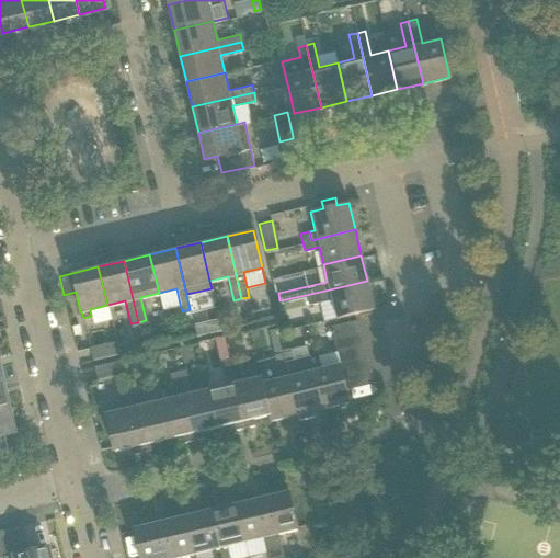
[(367,281),(306,295),(307,303),(331,297),(335,316),(373,307),(367,281)]
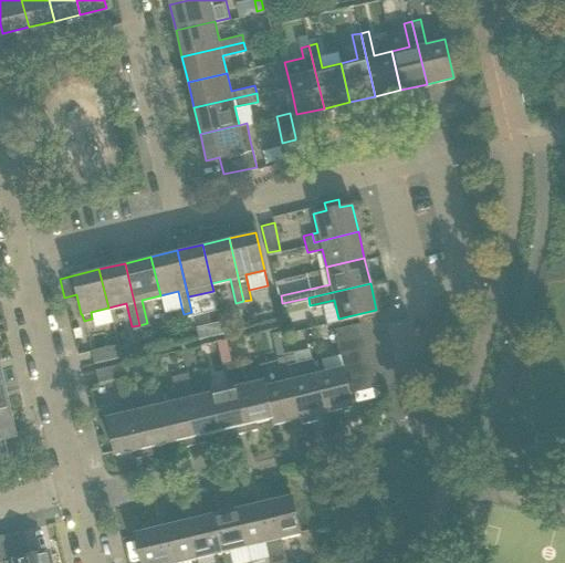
[(178,291),(160,295),(164,311),(181,306),(178,291)]
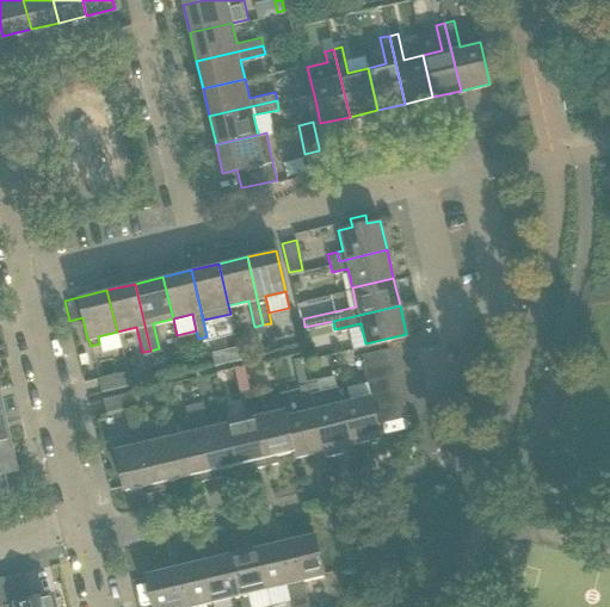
[(238,346),(220,350),(223,360),(240,357),(238,346)]
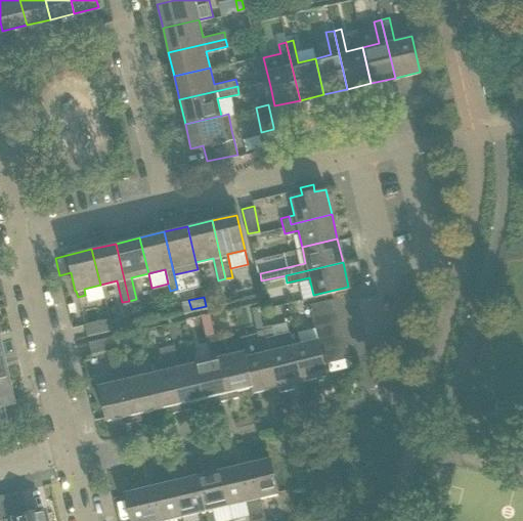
[(333,297),(308,303),(311,314),(335,309),(333,297)]
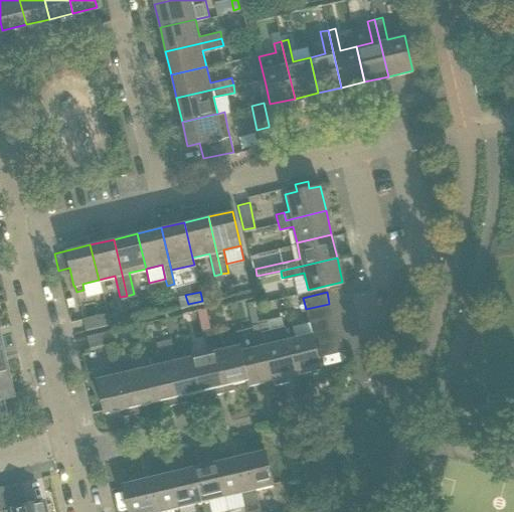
[(185,295),(178,297),(180,306),(188,304),(185,295)]
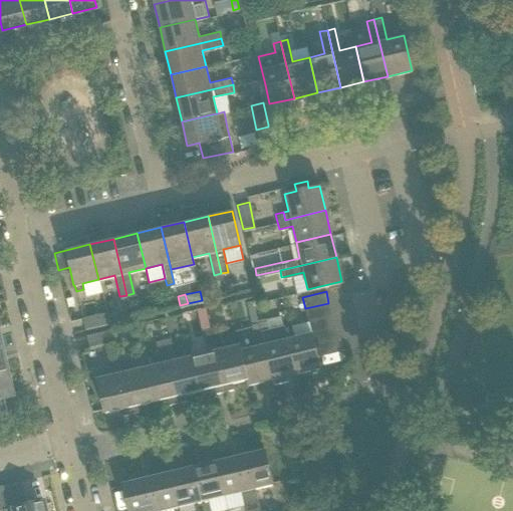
[(328,303),(305,308),(308,319),(331,314),(328,303)]
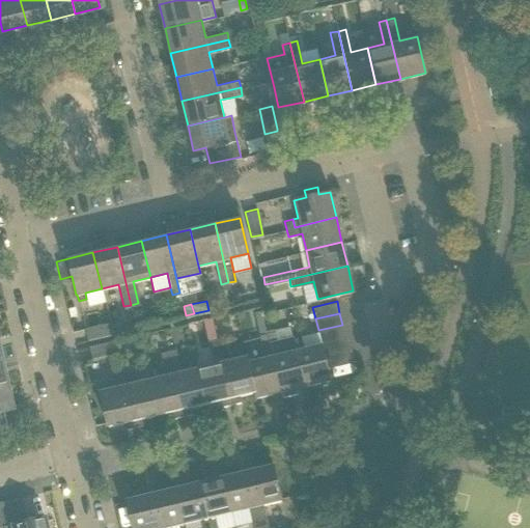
[(84,327),(87,339),(112,333),(109,321),(84,327)]
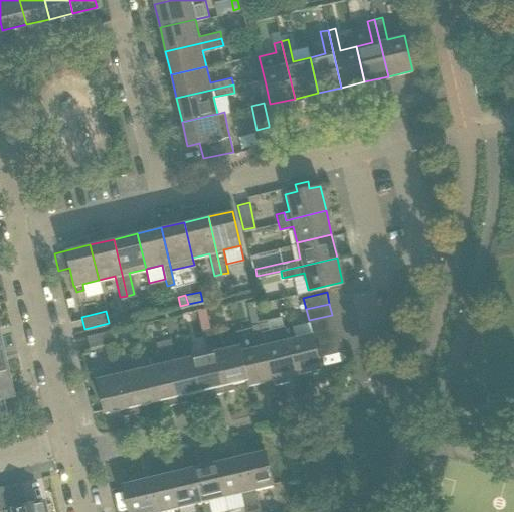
[(309,320),(308,321),(310,332),(335,327),(332,315),(309,320)]
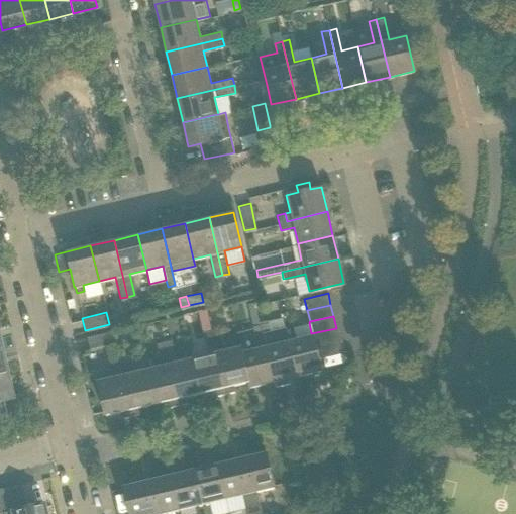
[(266,319),(259,321),(260,324),(260,325),(274,385),(288,382),(287,378),(297,375),(287,335),(285,326),(269,330),(266,319)]
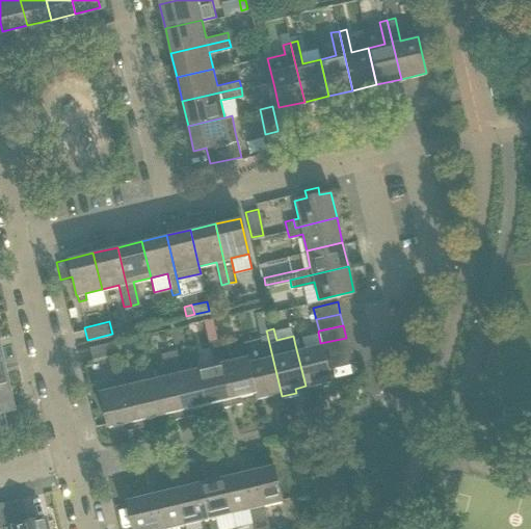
[(302,343),(295,345),(306,386),(329,380),(326,367),(323,355),(320,343),(318,332),(300,335),(302,343)]
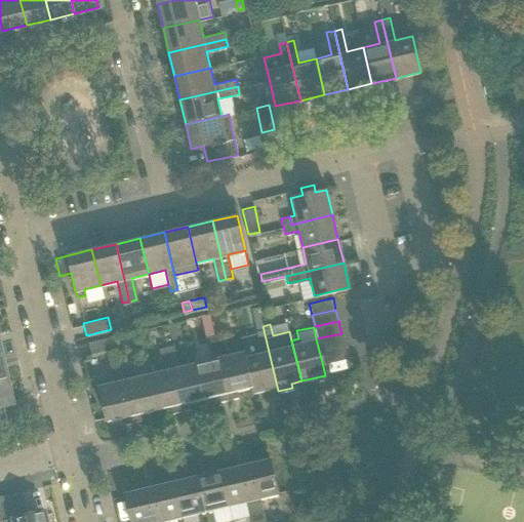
[(260,354),(244,357),(253,392),(276,387),(277,392),(278,391),(264,330),(264,329),(255,330),(262,353),(260,354)]
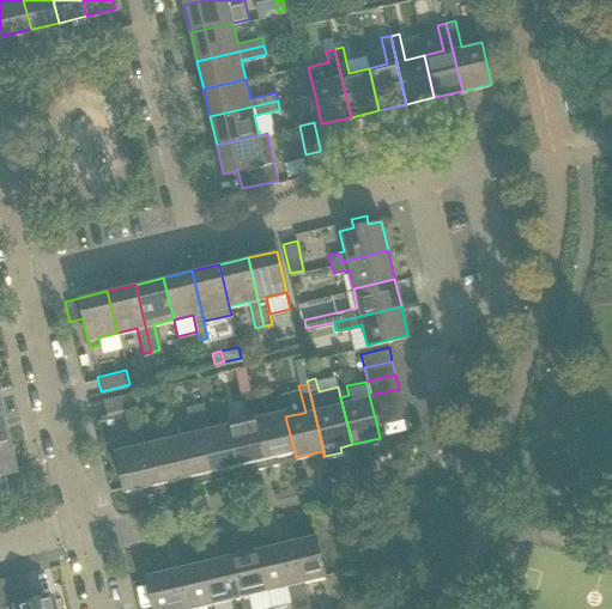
[(258,388),(249,390),(267,464),(278,462),(277,455),(294,451),(295,458),(296,457),(285,416),(283,408),(264,413),(258,388)]
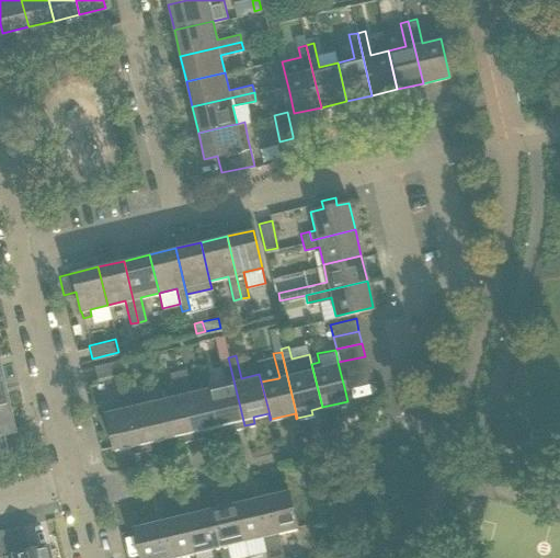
[(365,356),(338,362),(341,375),(367,368),(365,356)]
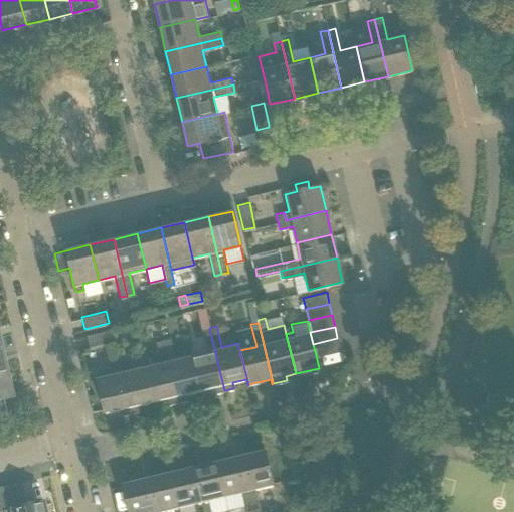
[(206,351),(191,355),(199,390),(214,387),(215,392),(224,390),(209,328),(201,329),(206,351)]
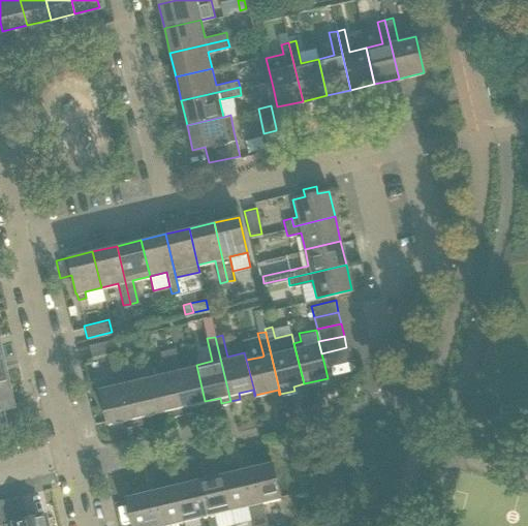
[(88,344),(91,356),(116,350),(113,338),(88,344)]
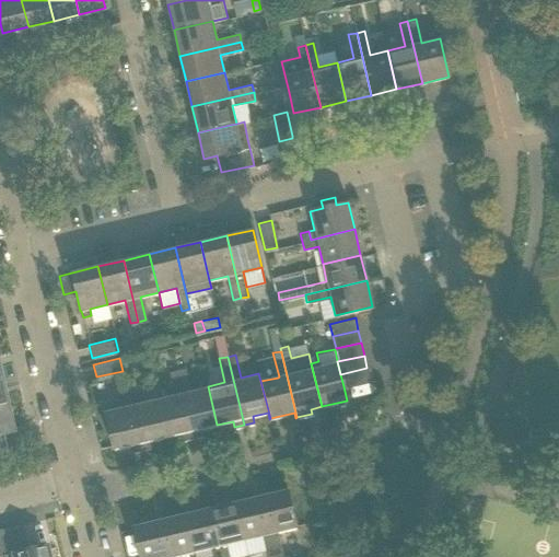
[(184,367),(176,369),(193,437),(202,434),(201,428),(217,425),(208,386),(189,390),(184,367)]
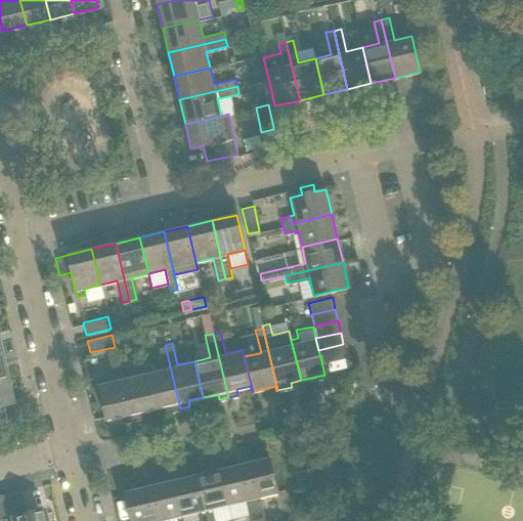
[(318,350),(321,361),(346,355),(343,344),(318,350)]
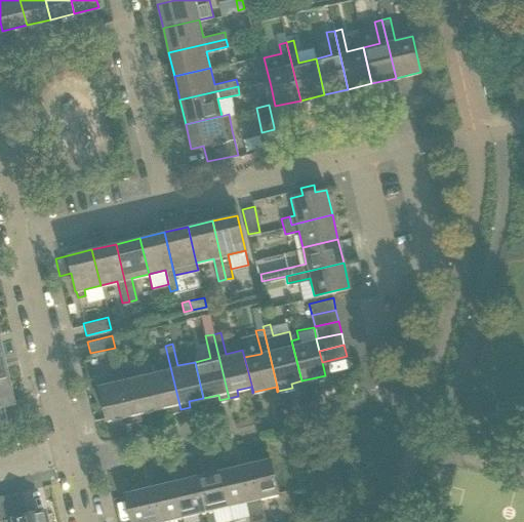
[(163,369),(147,373),(155,409),(170,406),(171,411),(180,409),(165,346),(158,347),(163,369)]
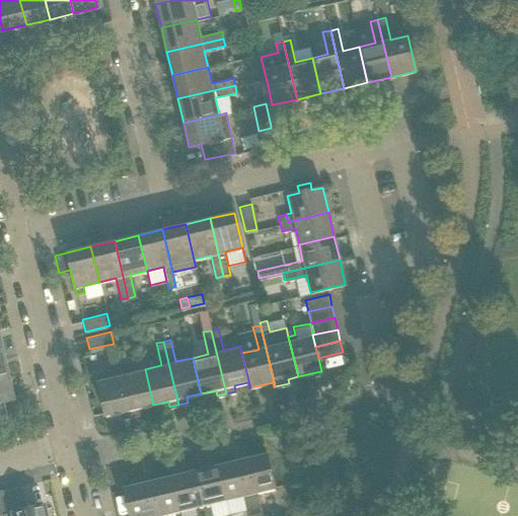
[(126,360),(111,364),(113,370),(120,369),(132,416),(140,414),(139,408),(153,404),(145,369),(129,372),(126,360)]
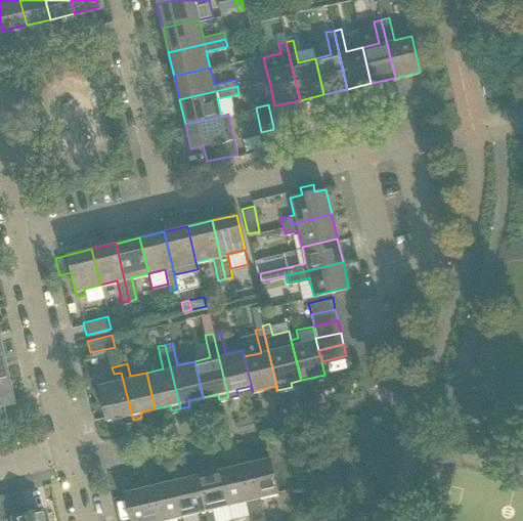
[(121,373),(114,374),(115,380),(98,384),(106,420),(122,417),(124,422),(133,420),(121,373)]
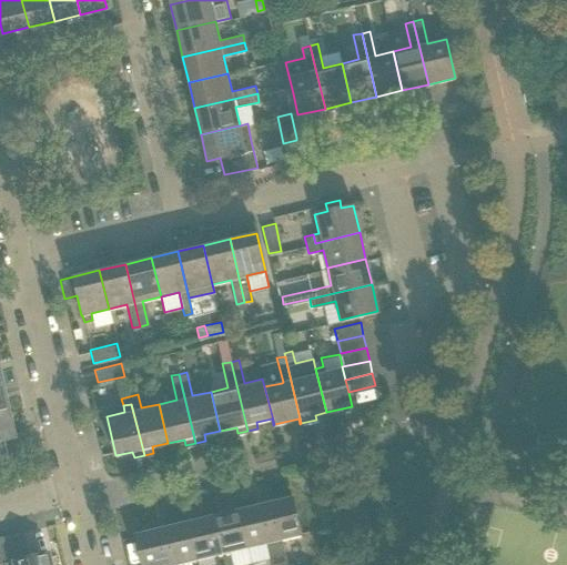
[(7,410),(0,411),(0,453),(4,452),(2,440),(13,436),(7,410)]
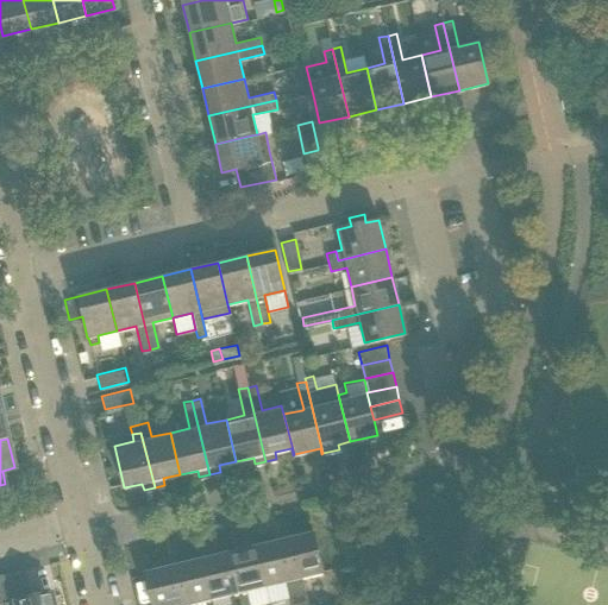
[(312,530),(283,537),(299,604),(307,603),(301,577),(321,572),(312,530)]
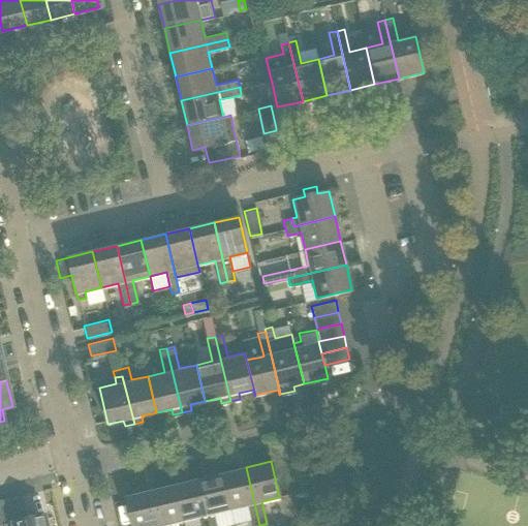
[(246,467),(221,473),(230,509),(247,505),(251,525),(257,525),(259,525),(246,467)]
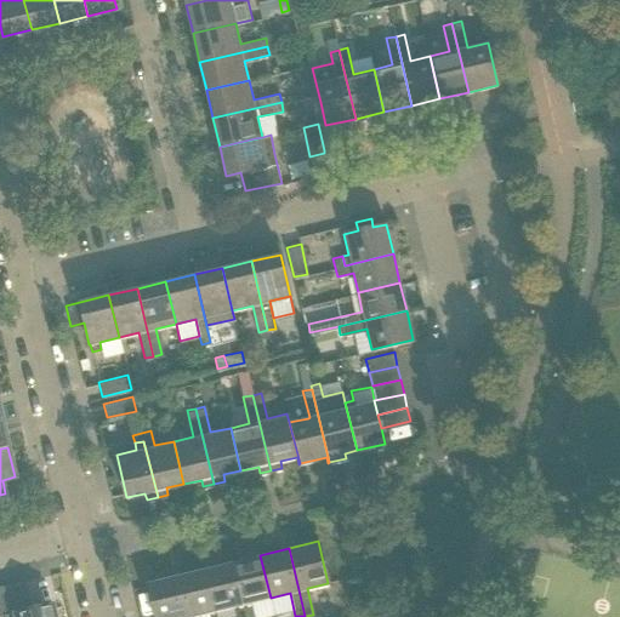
[(260,555),(259,550),(242,554),(243,559),(232,561),(244,616),(254,616),(250,603),(271,598),(260,555)]
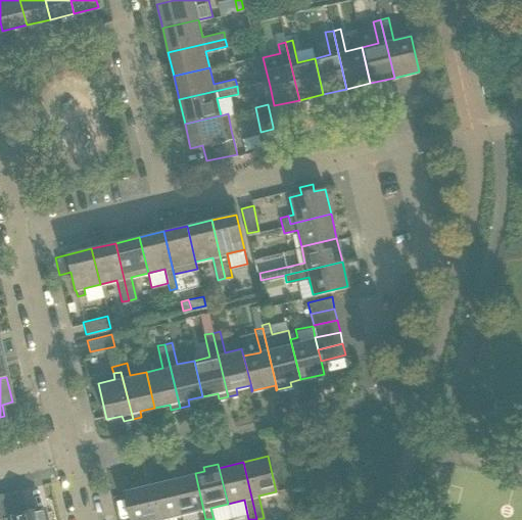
[(205,519),(195,473),(172,479),(180,515),(196,511),(198,519),(205,519)]
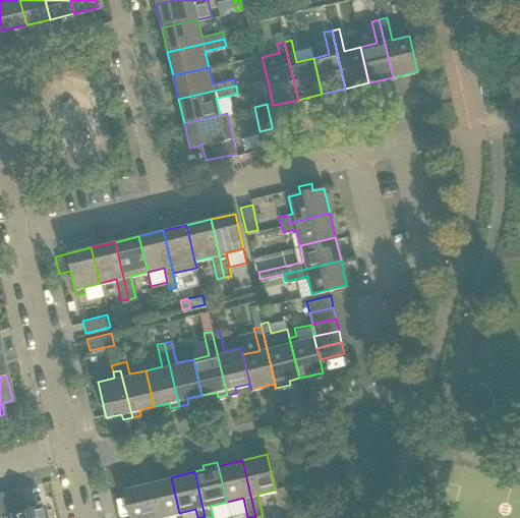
[(155,517),(163,517),(179,513),(171,477),(147,482),(155,517)]
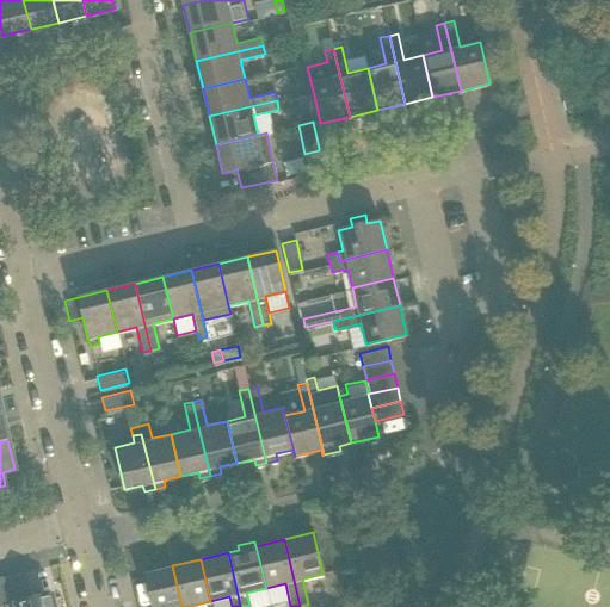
[(182,606),(172,565),(143,573),(151,606),(182,606)]
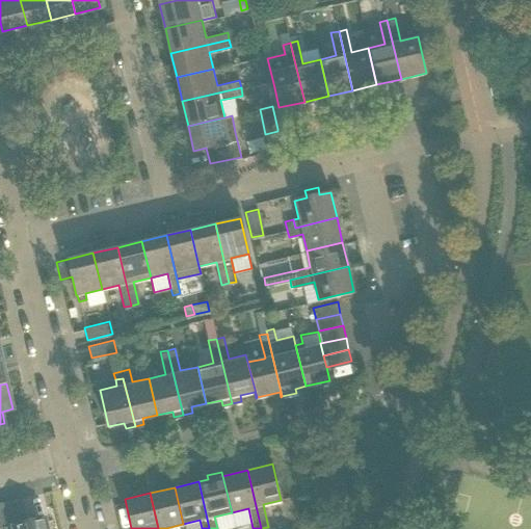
[(20,497),(8,499),(15,524),(25,521),(20,497)]
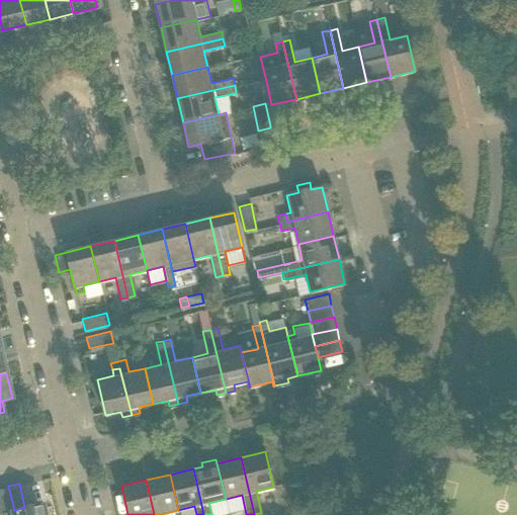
[(0,502),(2,512),(8,511),(14,510),(8,486),(0,488),(0,502)]
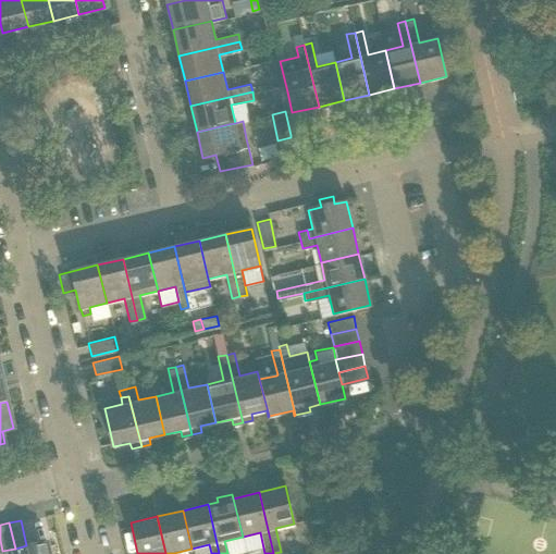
[(2,551),(2,553),(49,553),(46,541),(26,545),(15,549),(9,550),(2,551)]
